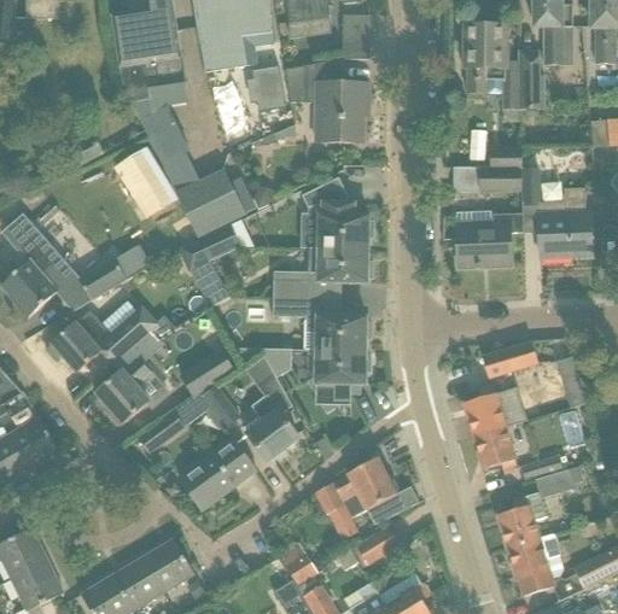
[(0,0),(0,37),(10,39),(13,0),(0,0)]
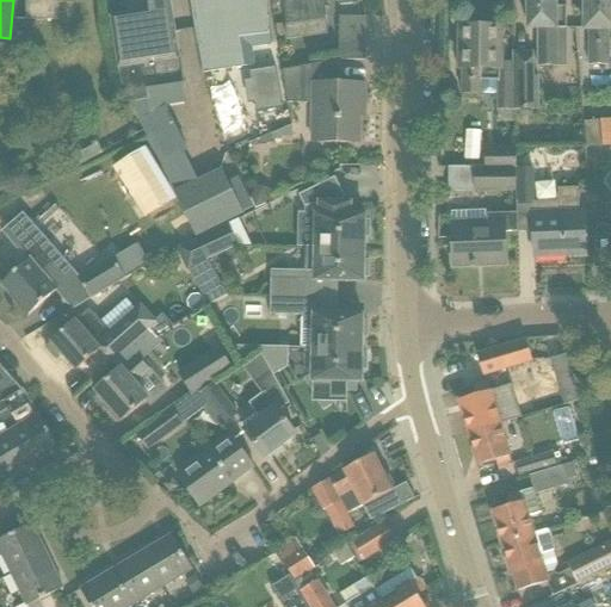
[(25,0),(26,17),(59,17),(59,0),(78,0),(25,0)]
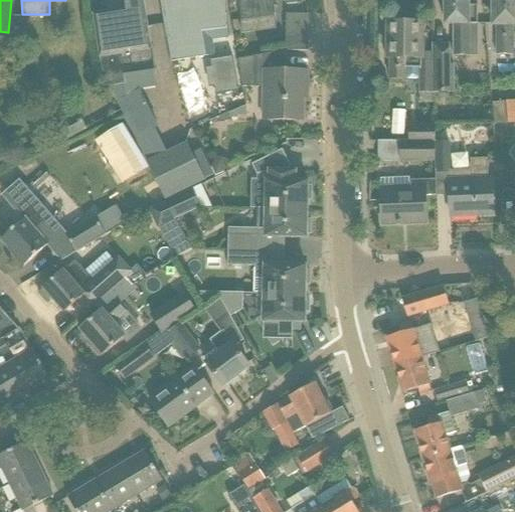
[(124,0),(125,6),(104,9),(102,0),(91,0),(93,11),(100,54),(103,75),(108,75),(110,84),(111,84),(118,98),(139,87),(137,70),(155,67),(144,3),(141,4),(140,0),(124,0)]
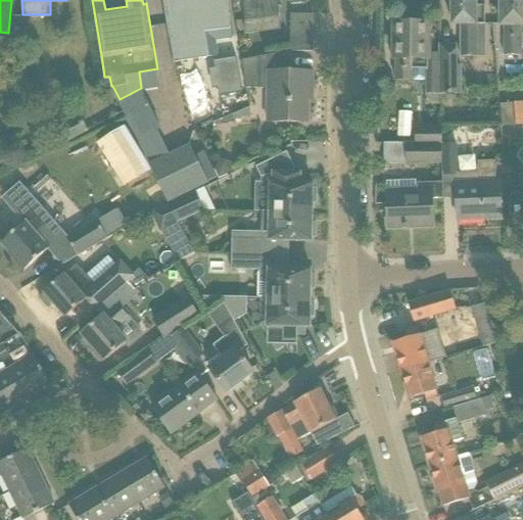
[(217,38),(231,36),(230,27),(227,0),(162,0),(169,35),(170,35),(174,60),(194,57),(208,54),(218,53),(217,38)]
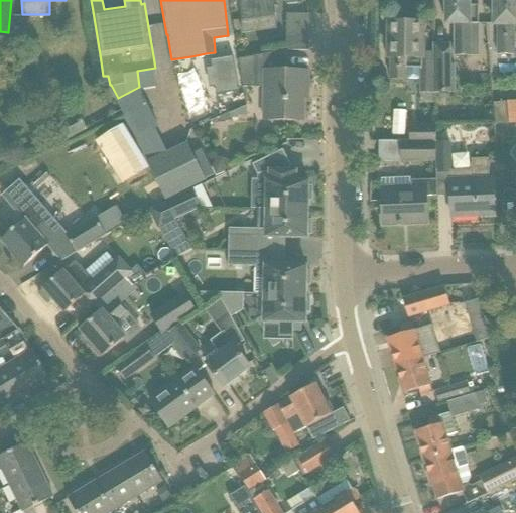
[(239,0),(241,17),(245,16),(275,14),(274,11),(273,0),(287,0),(239,0)]
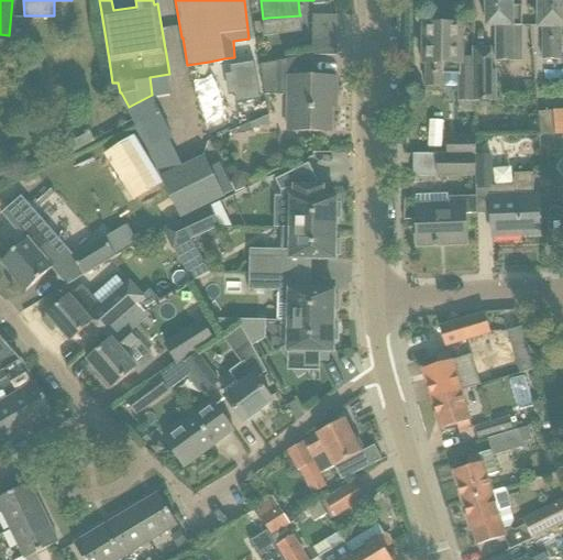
[(485,0),(486,9),(486,22),(495,22),(495,56),(512,56),(512,22),(521,22),(521,3),(512,3),(512,0),(485,0)]
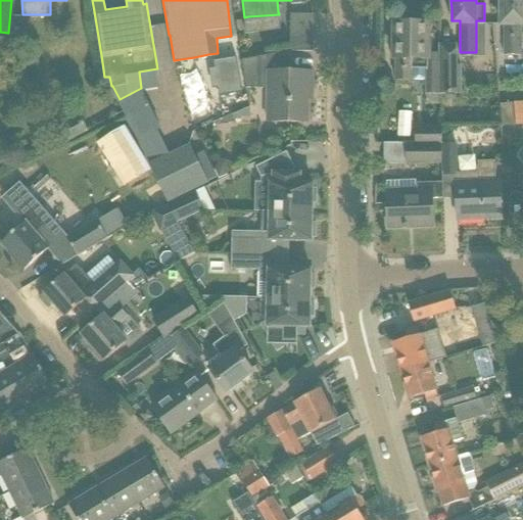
[(505,52),(522,52),(522,21),(522,20),(522,0),(500,0),(501,21),(505,21),(505,52)]
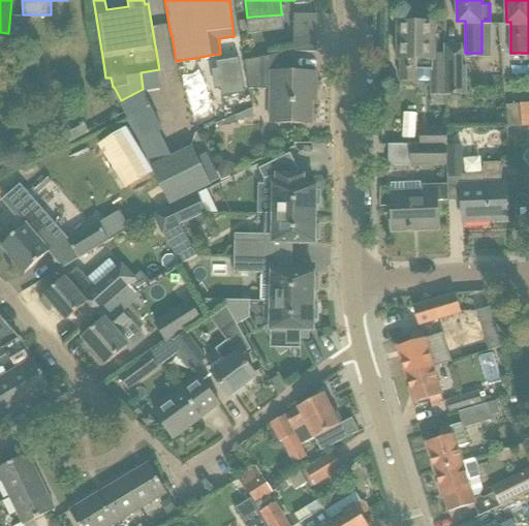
[(293,50),(316,50),(316,12),(293,12),(293,50)]
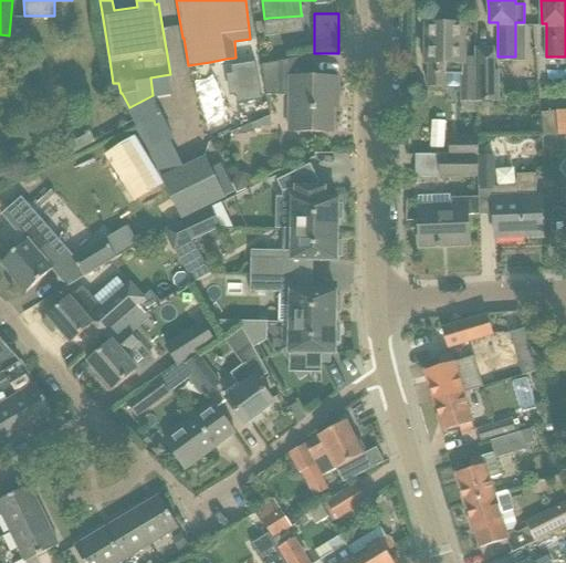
[(464,100),(479,100),(479,55),(463,55),(463,23),(427,23),(426,61),(428,61),(428,85),(464,85),(464,100)]
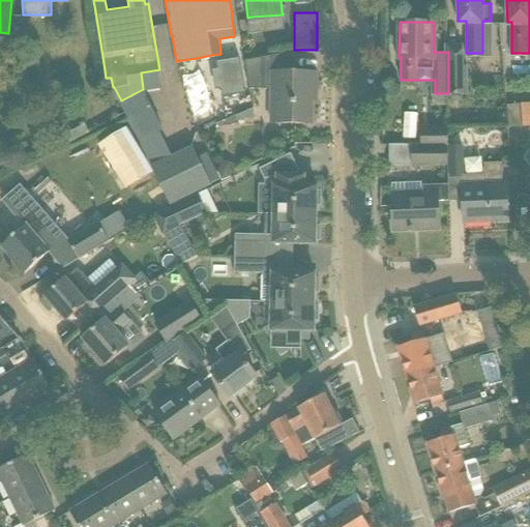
[(448,52),(448,93),(469,93),(469,64),(465,64),(466,44),(449,44),(449,52),(448,52)]
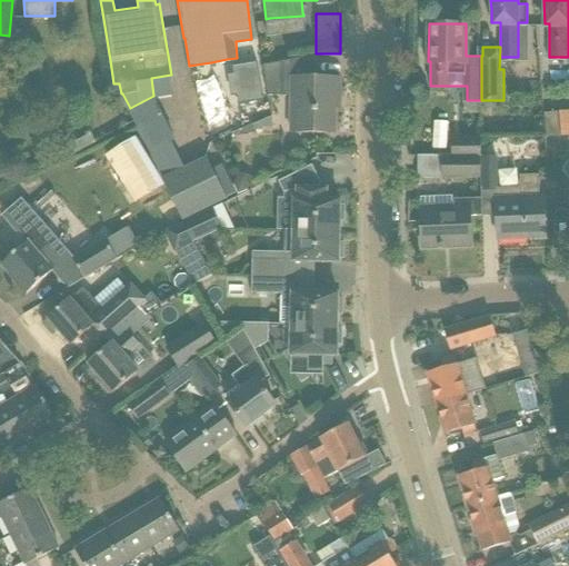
[(243,97),(266,93),(260,58),(238,61),(243,97)]
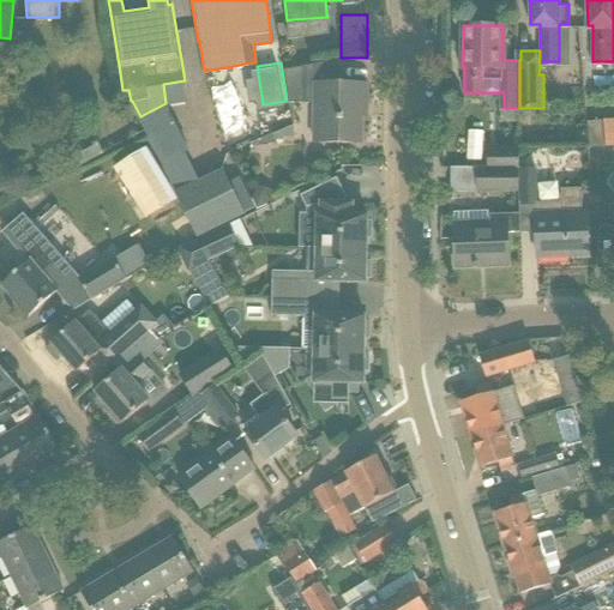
[(281,62),(287,101),(289,101),(314,101),(313,140),(361,140),(361,102),(366,102),(367,82),(315,80),(315,62),(284,68),(283,62),(281,62)]
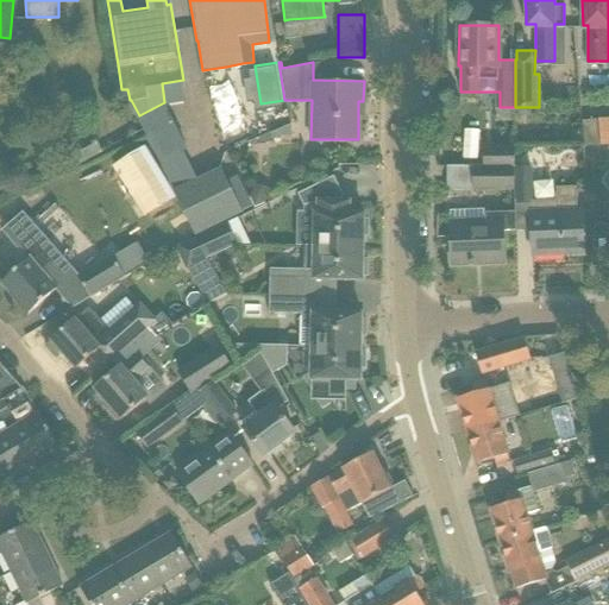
[(139,115),(137,117),(173,189),(194,233),(243,210),(252,206),(245,191),(236,196),(220,164),(196,176),(183,150),(188,147),(164,102),(139,115)]
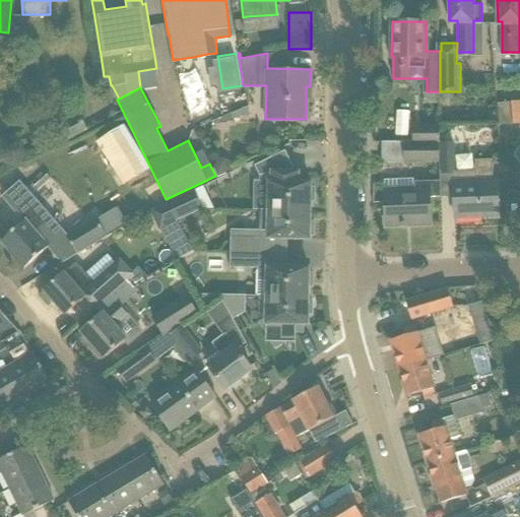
[(497,101),(499,123),(513,122),(511,100),(497,101)]
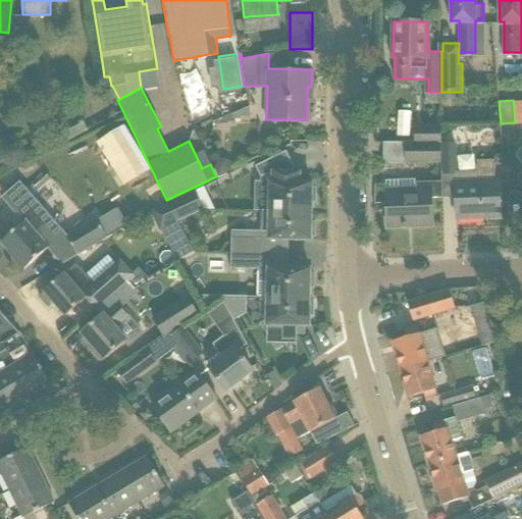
[(221,121),(227,121),(227,119),(233,119),(233,117),(241,117),(241,114),(250,115),(250,104),(221,116),(221,121)]
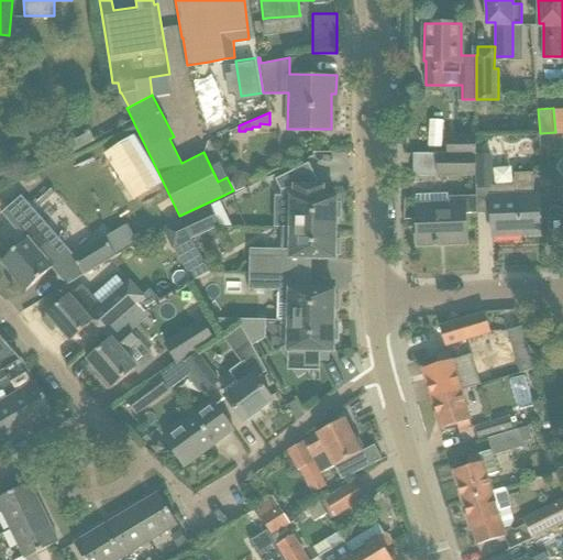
[(95,139),(85,121),(61,134),(70,152),(95,139)]
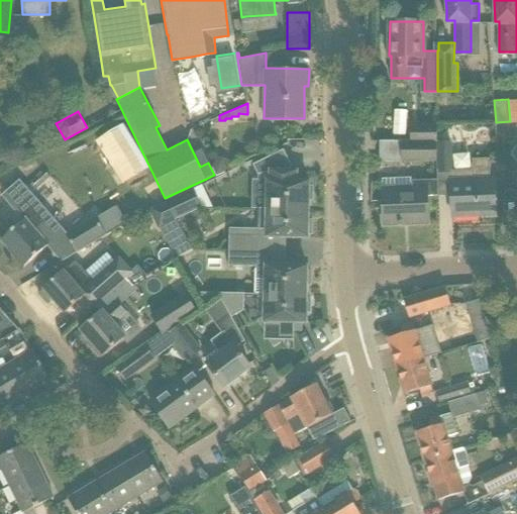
[(413,139),(437,139),(439,139),(439,123),(413,124),(413,139)]
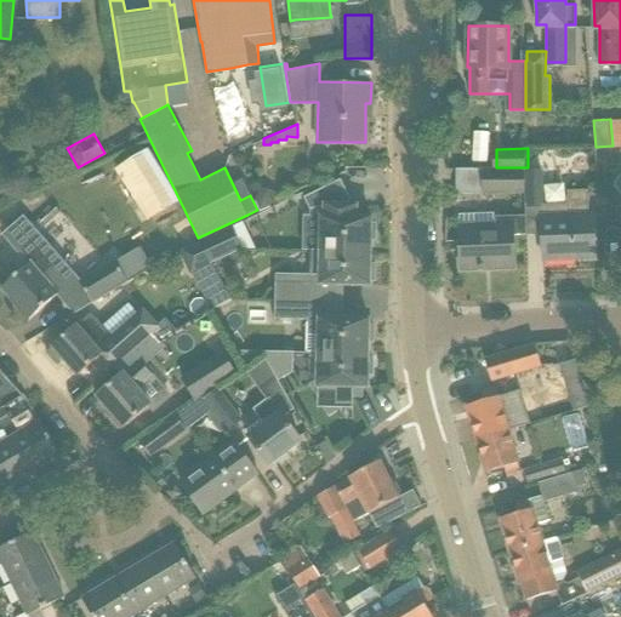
[(482,190),(525,189),(525,167),(496,167),(496,169),(482,169),(482,190)]
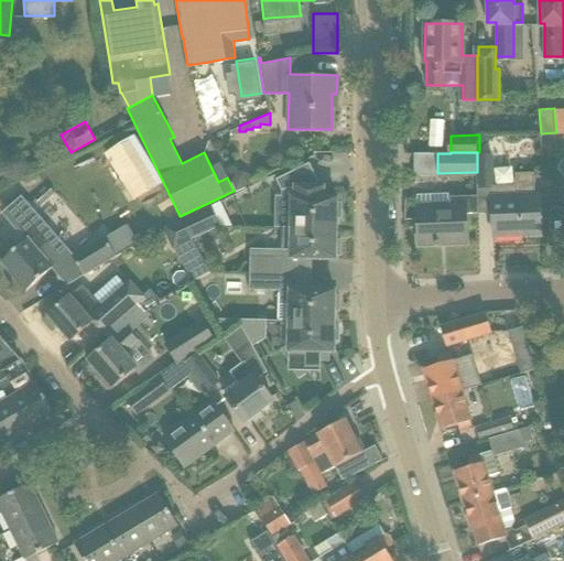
[(477,172),(477,183),(492,183),(492,153),(479,153),(479,152),(477,152),(477,172)]
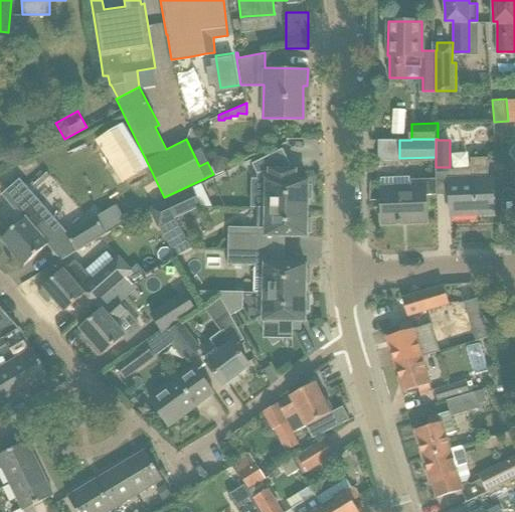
[(255,205),(258,205),(271,205),(271,206),(307,207),(307,197),(311,197),(311,184),(308,184),(308,179),(295,179),(296,169),(289,168),(289,161),(282,147),(251,162),(256,172),(255,205)]
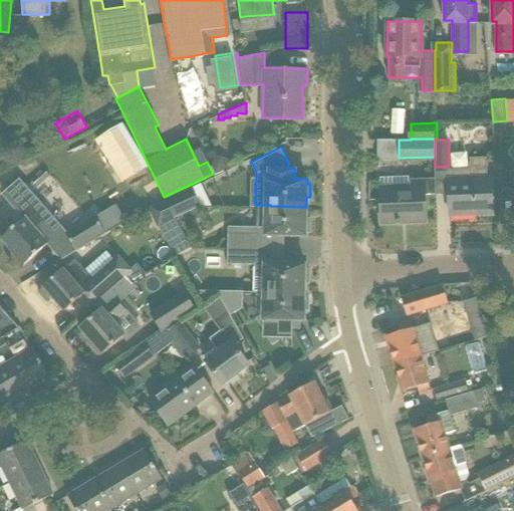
[(469,176),(448,176),(450,213),(452,213),(452,212),(475,211),(475,212),(492,212),(490,174),(486,174),(485,154),(468,155),(469,176)]
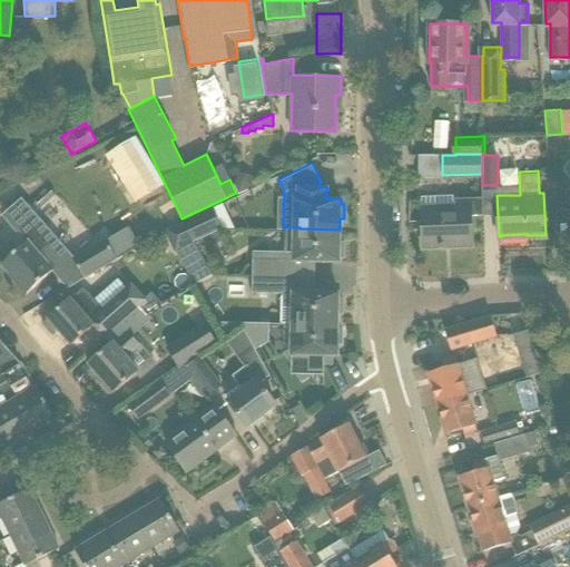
[(421,206),(423,246),(440,245),(440,248),(443,247),(443,243),(452,243),(452,245),(471,244),(470,214),(482,214),(482,212),(481,196),(453,197),(454,205),(421,206)]
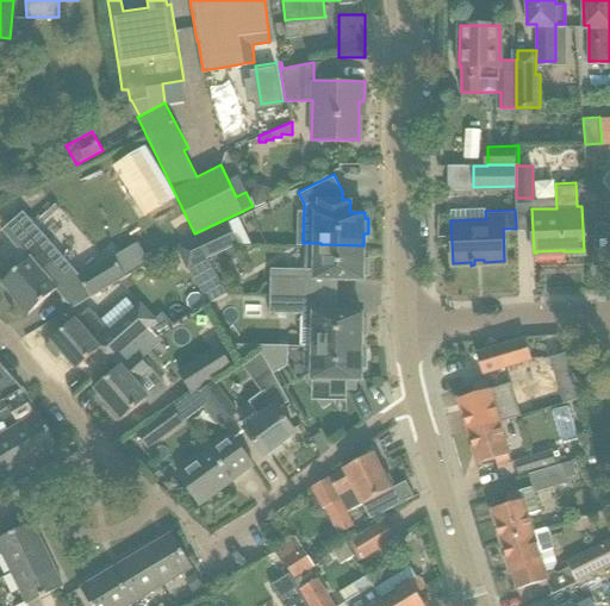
[(27,257),(1,281),(27,312),(56,287),(53,283),(64,273),(54,261),(60,255),(22,212),(2,229),(27,257)]
